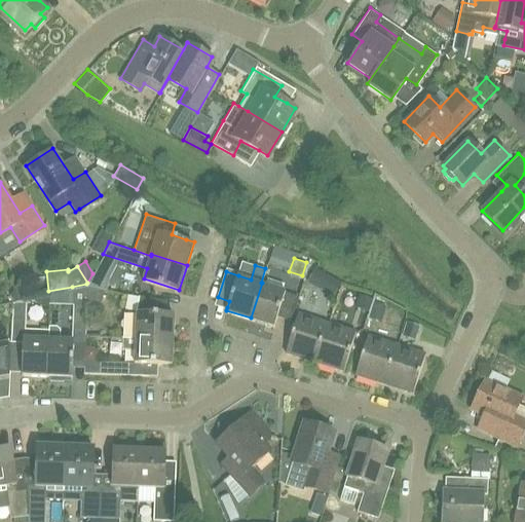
[(92,273),(87,283),(103,288),(105,274),(92,272),(92,273)]
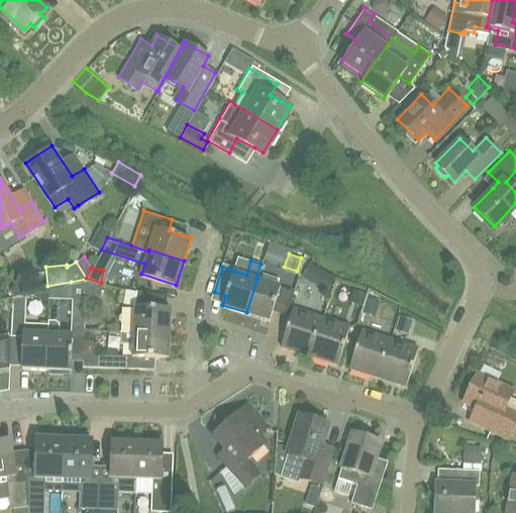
[(85,279),(85,293),(99,295),(101,283),(86,278),(85,279)]
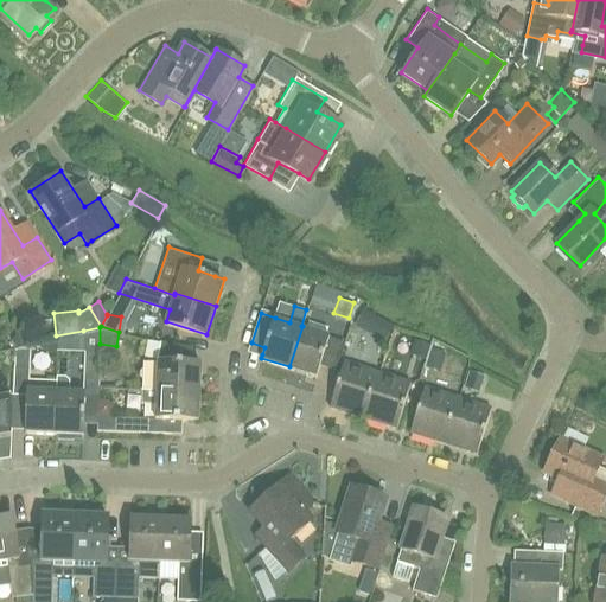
[(303,326),(289,366),(317,376),(330,335),(303,326)]
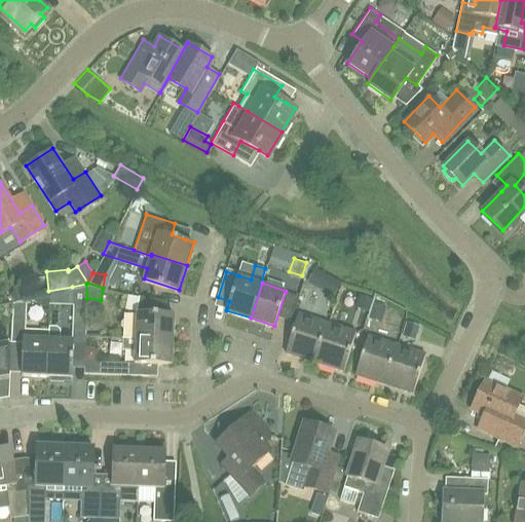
[(49,337),(48,375),(51,375),(51,379),(65,379),(65,375),(72,376),(73,376),(73,367),(74,358),(83,358),(84,344),(86,298),(86,284),(72,287),(72,302),(70,338),(60,337),(60,328),(55,324),(48,324),(48,328),(48,337),(49,337)]
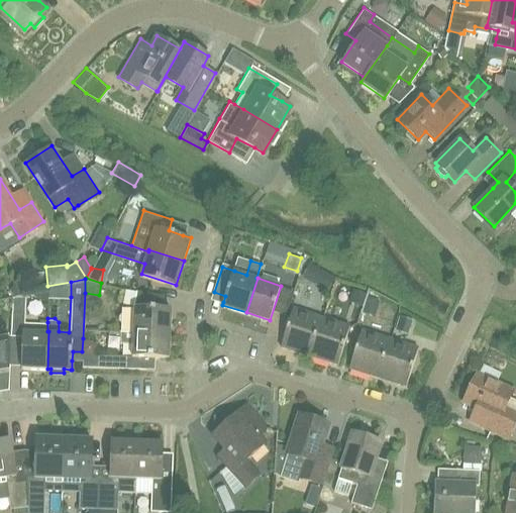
[(11,310),(24,310),(25,296),(23,296),(12,295),(11,295),(11,310)]
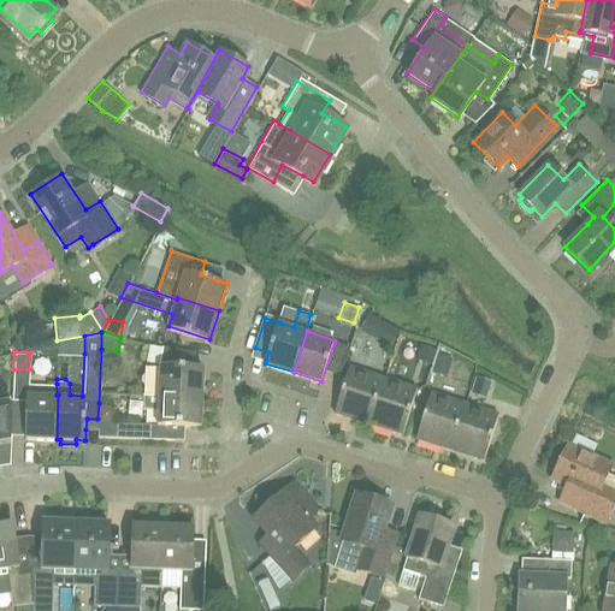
[(143,373),(143,378),(146,381),(146,392),(203,395),(205,366),(161,363),(161,365),(147,363),(147,371),(143,373)]
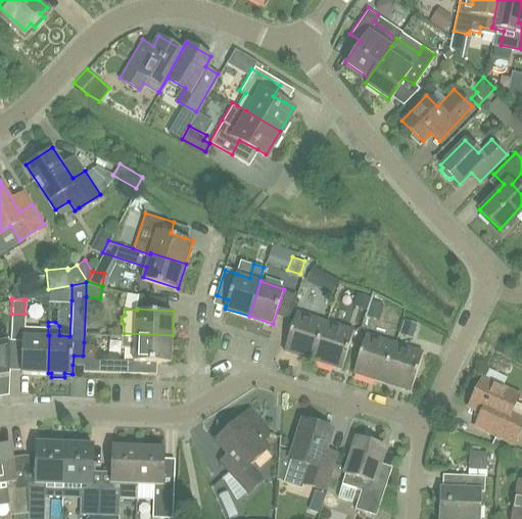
[(315,354),(325,320),(296,311),(284,349),(315,359),(316,355),(315,354)]
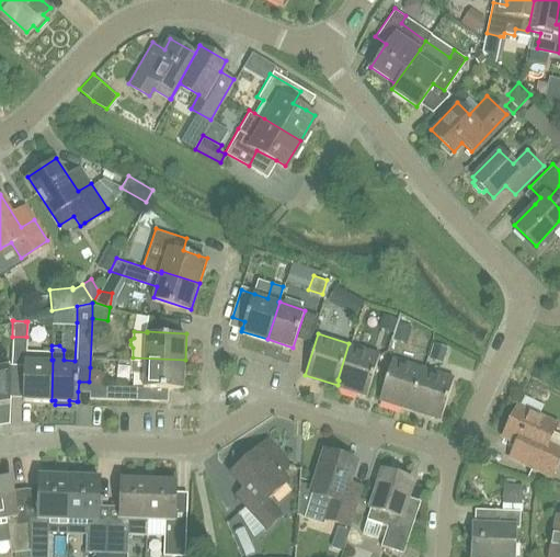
[(339,381),(338,385),(367,395),(380,352),(349,343),(338,379),(339,381)]
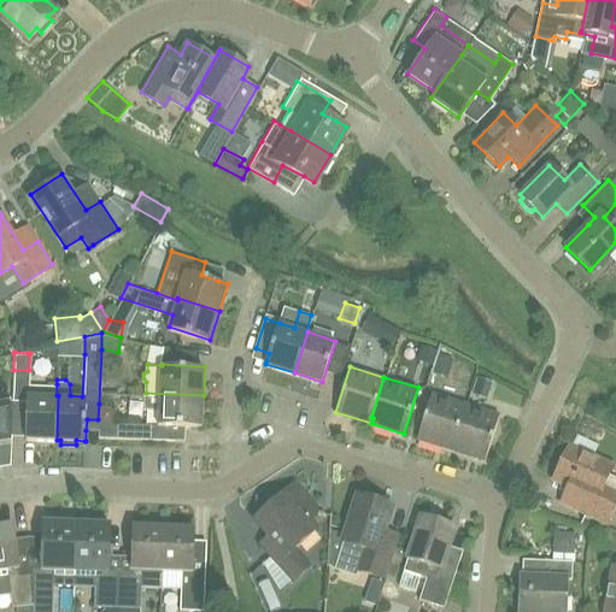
[(13,381),(12,398),(28,398),(27,436),(27,439),(57,440),(58,395),(57,395),(28,394),(29,383),(29,381),(13,381)]
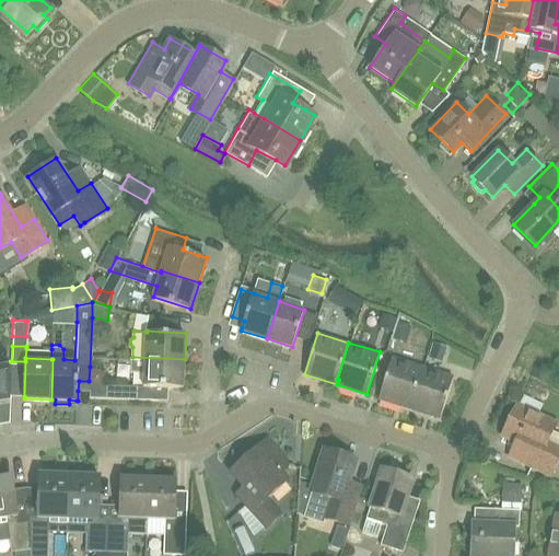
[(411,403),(423,366),(392,356),(379,397),(411,408),(414,404),(412,404),(412,403),(411,403)]
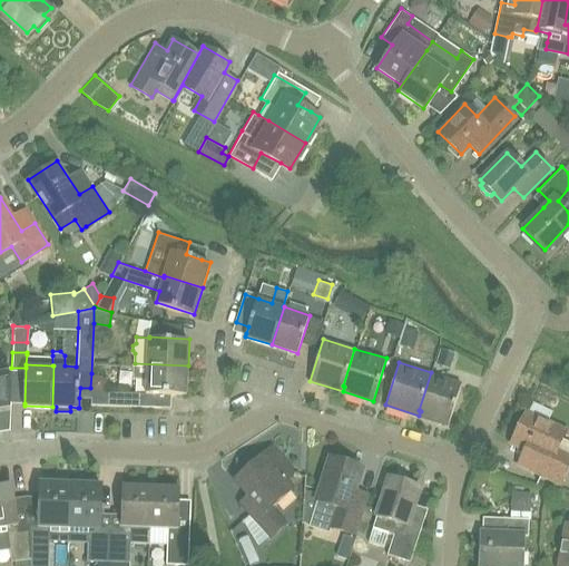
[(91,373),(90,388),(92,388),(92,398),(91,402),(99,402),(105,402),(148,405),(148,392),(170,392),(187,393),(188,366),(135,363),(135,364),(131,364),(131,377),(147,378),(147,390),(107,389),(107,383),(106,379),(104,377),(102,376),(100,374),(91,373)]
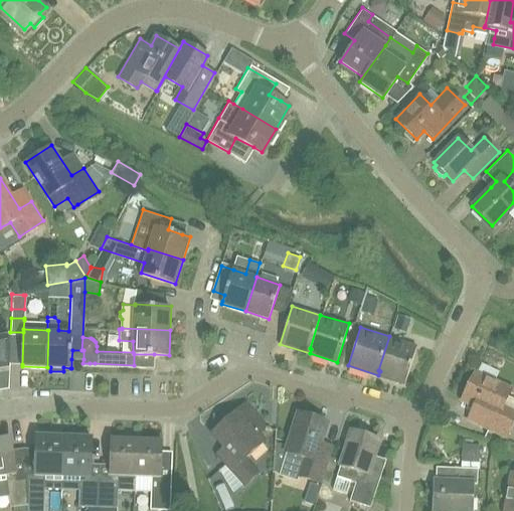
[(10,332),(0,334),(0,366),(8,365),(8,364),(10,332)]
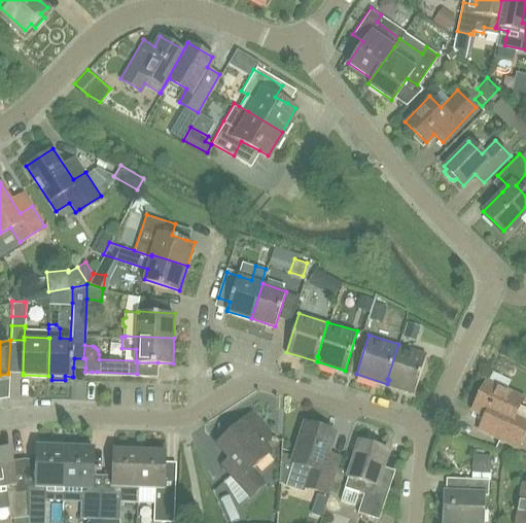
[(389,380),(387,384),(415,392),(427,353),(398,344),(387,379),(388,379),(388,380),(389,380)]
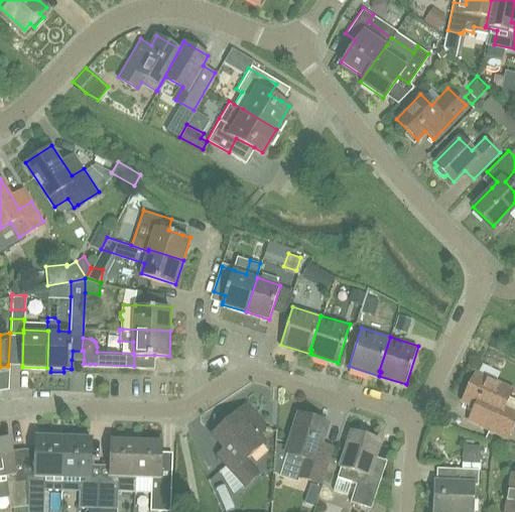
[(478,423),(508,436),(514,419),(514,398),(508,396),(511,389),(475,372),(462,400),(473,404),(467,417),(478,423)]
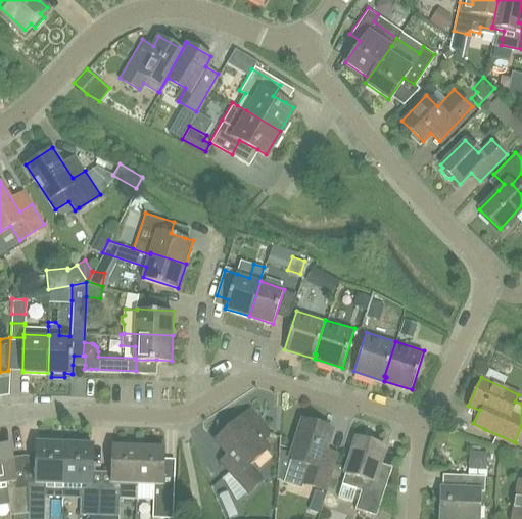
[(235,498),(245,490),(246,491),(259,478),(247,464),(267,446),(261,440),(267,435),(267,428),(249,409),(216,439),(237,463),(228,471),(220,478),(235,498)]
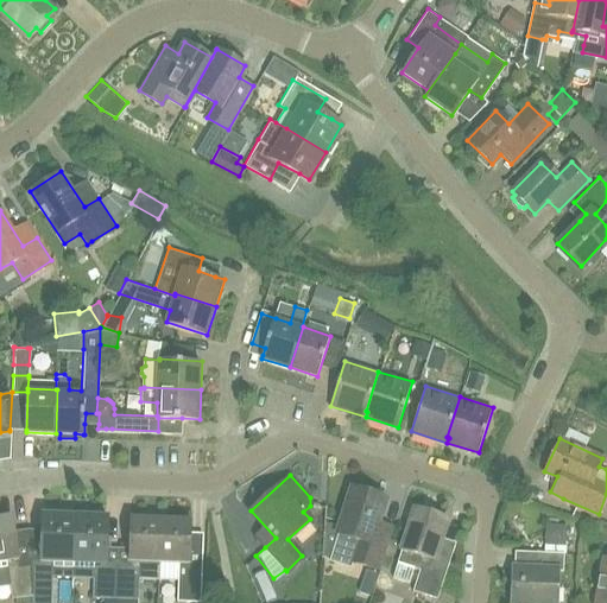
[(392,524),(378,519),(385,496),(352,487),(337,531),(359,538),(353,559),(379,566),(392,524)]
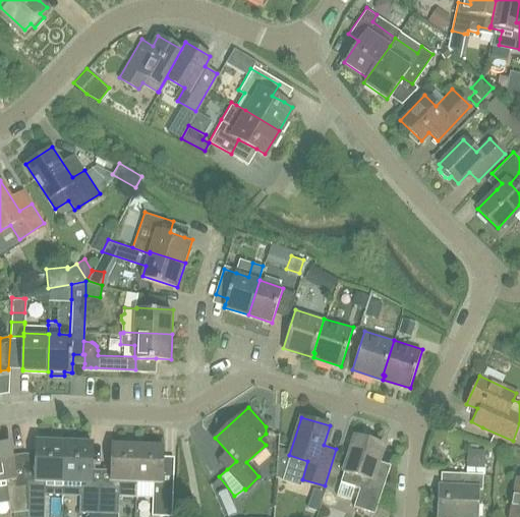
[(343,469),(336,493),(349,497),(353,484),(359,486),(353,505),(374,512),(383,489),(369,484),(384,443),(355,434),(343,469)]
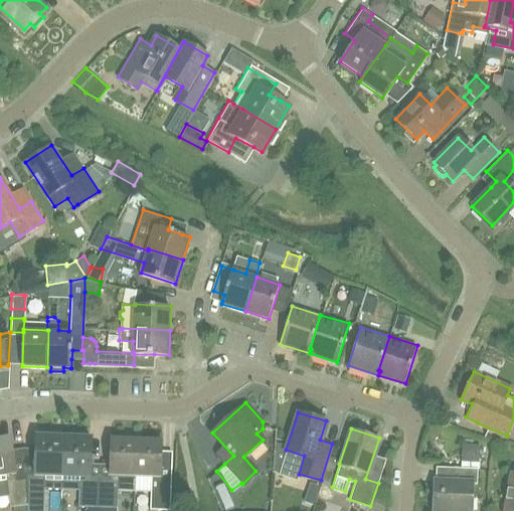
[(11,435),(0,436),(0,474),(6,474),(8,494),(9,504),(13,504),(28,503),(27,477),(17,479),(13,449),(11,435)]
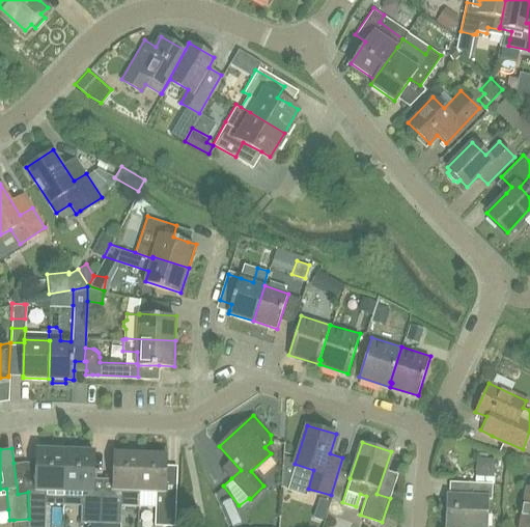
[(37,493),(28,492),(29,519),(30,525),(39,525),(39,519),(47,519),(48,502),(65,502),(65,489),(67,449),(38,448),(38,462),(37,493)]
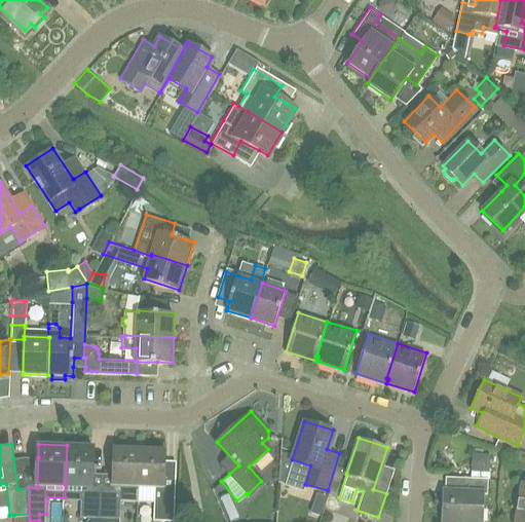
[(67,445),(65,484),(82,485),(81,498),(81,515),(88,516),(101,516),(102,490),(92,489),(94,473),(95,446),(67,445)]
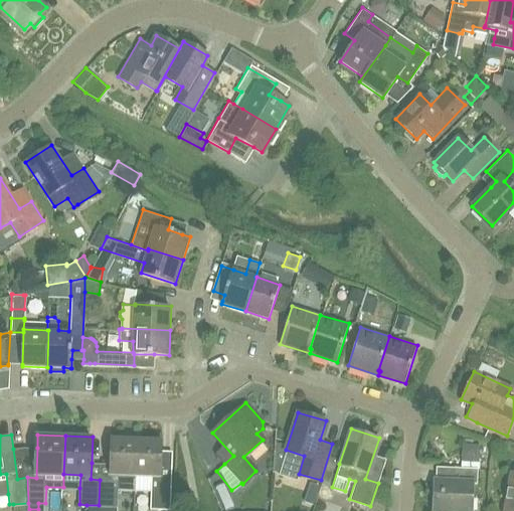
[(99,505),(99,510),(116,510),(116,506),(119,506),(119,489),(136,489),(138,439),(112,438),(111,480),(100,480),(99,505)]
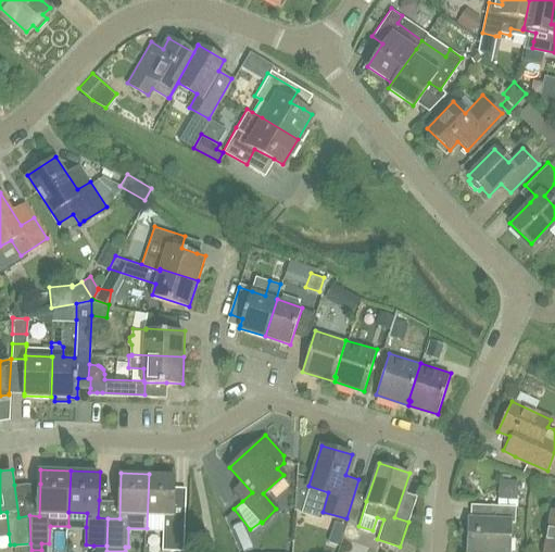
[(149,474),(147,528),(164,529),(164,548),(185,548),(186,524),(186,514),(175,514),(176,474),(149,474)]
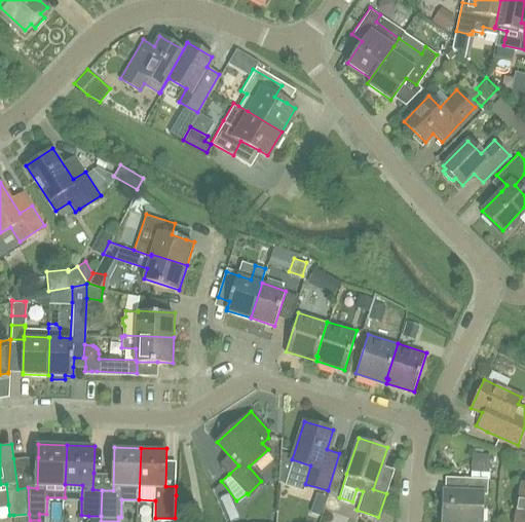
[(488,477),(470,477),(466,476),(466,492),(446,491),(444,521),(454,521),(481,521),(482,492),(487,492),(488,477)]
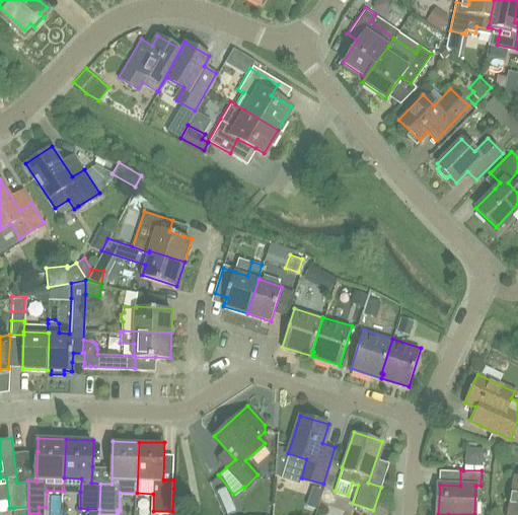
[(517,514),(517,475),(515,475),(508,514),(517,514)]
